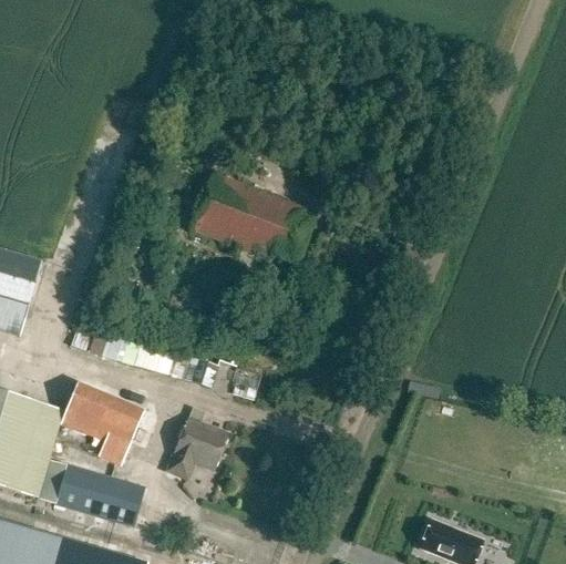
[(274,250),(295,259),(309,222),(300,218),(305,207),(213,172),(191,228),(254,253),(255,249),(271,256),(274,250)]
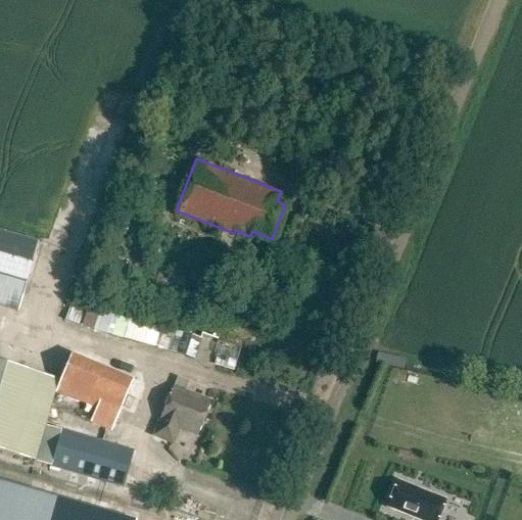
[(0,304),(19,310),(39,241),(0,230),(0,304)]
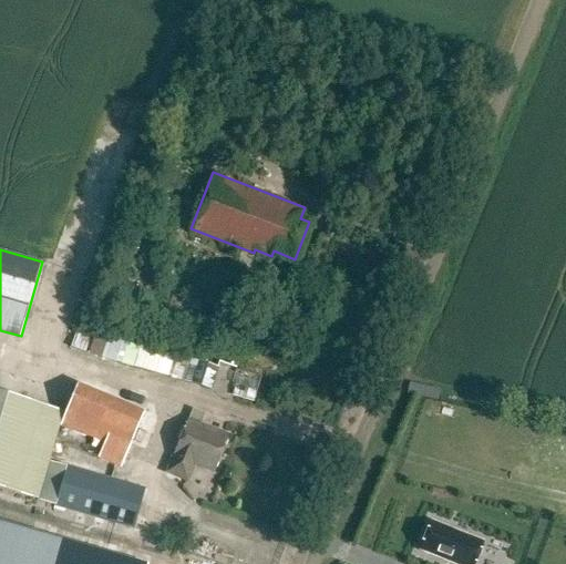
[(70,346),(213,387),(218,365),(76,324),(70,346)]
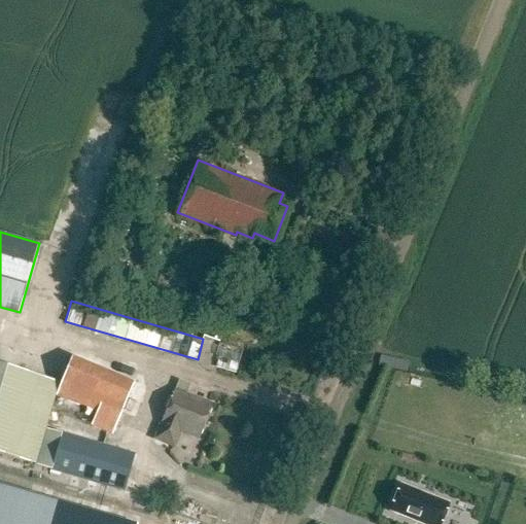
[(71,356),(60,383),(0,364),(0,453),(35,464),(125,489),(135,452),(46,426),(56,393),(84,406),(79,419),(110,429),(131,382),(71,356)]
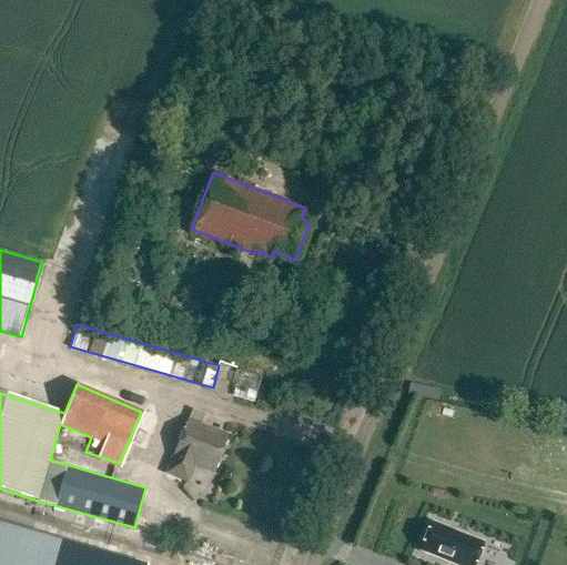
[(192,480),(198,465),(215,472),(230,434),(201,423),(205,413),(193,407),(190,419),(189,417),(168,471),(192,480)]
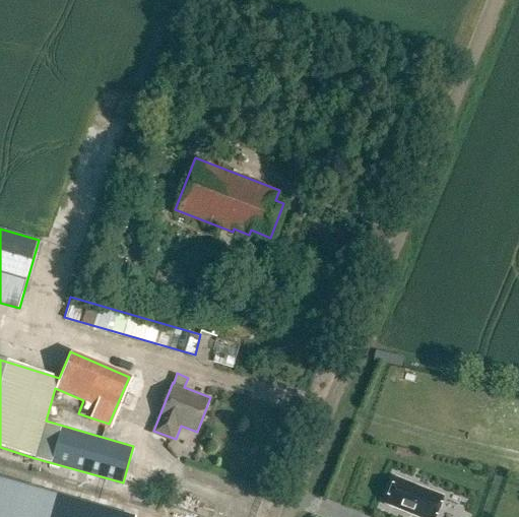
[(0,516),(136,516),(0,475),(0,516)]
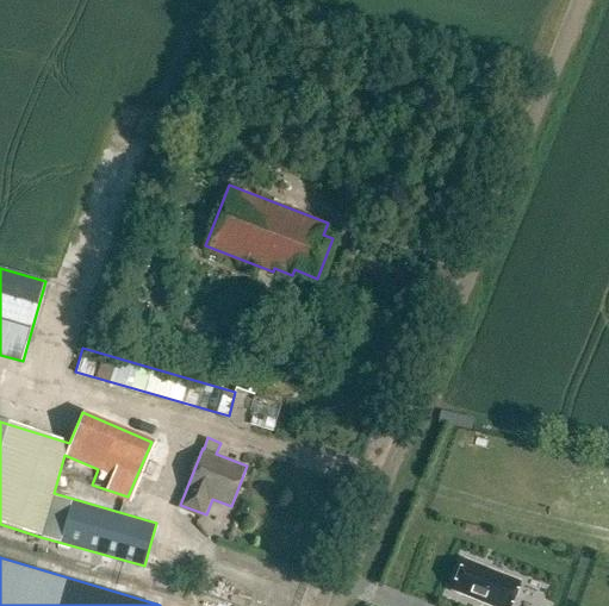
[(509,605),(520,580),(465,558),(453,589),(495,605),(509,605)]
